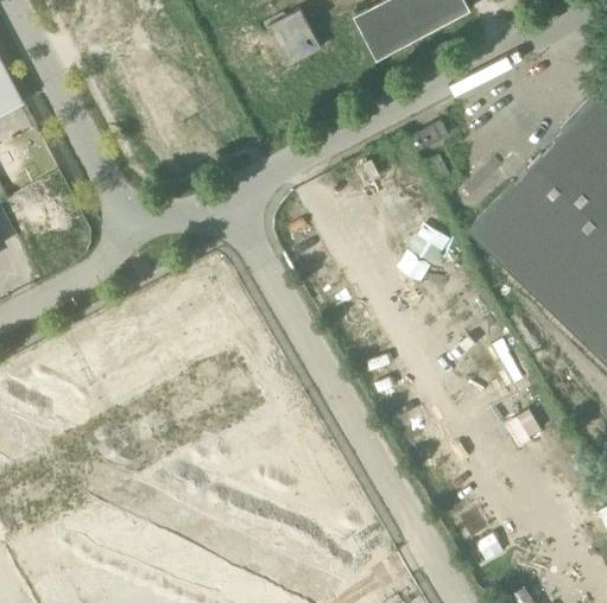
[(383,0),(354,14),(375,59),(473,14),(466,0),(383,0)]
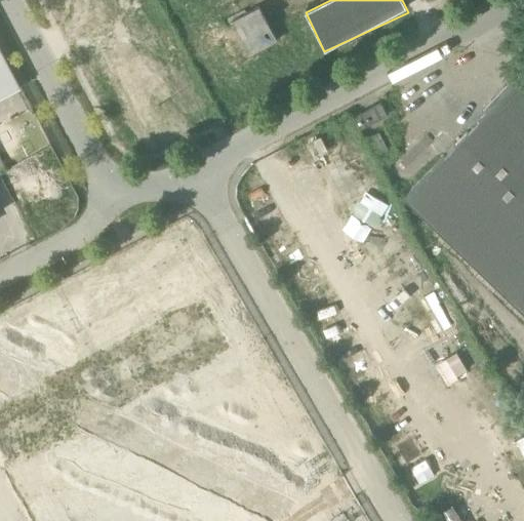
[(264,8),(235,18),(248,55),(277,45),(264,8)]
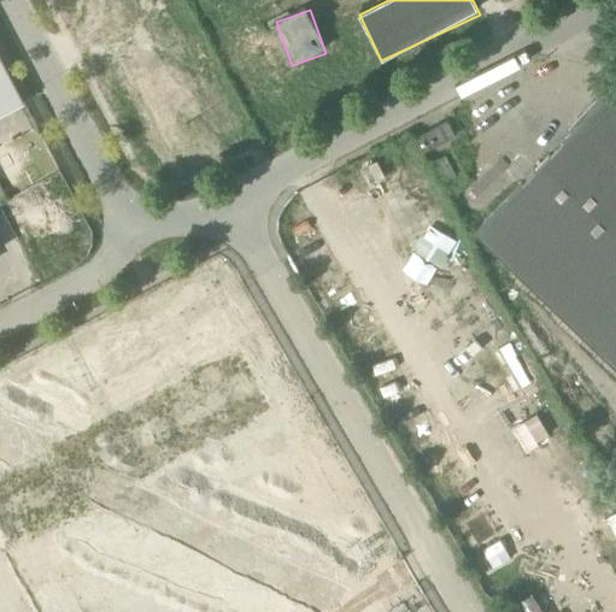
[(0,119),(24,107),(0,62),(0,119)]
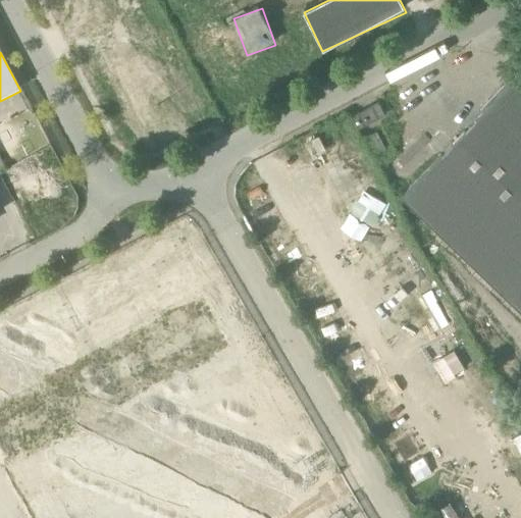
[(520,88),(515,83),(402,200),(520,314),(520,88)]
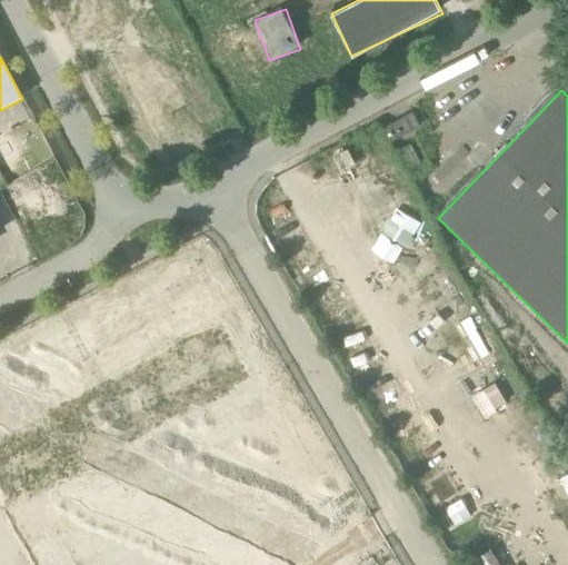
[(412,116),(384,130),(390,145),(419,129),(412,116)]
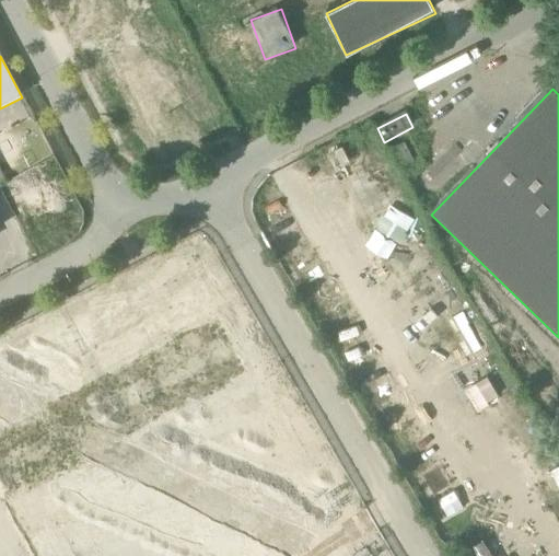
[(396,150),(405,168),(414,163),(405,146),(396,150)]
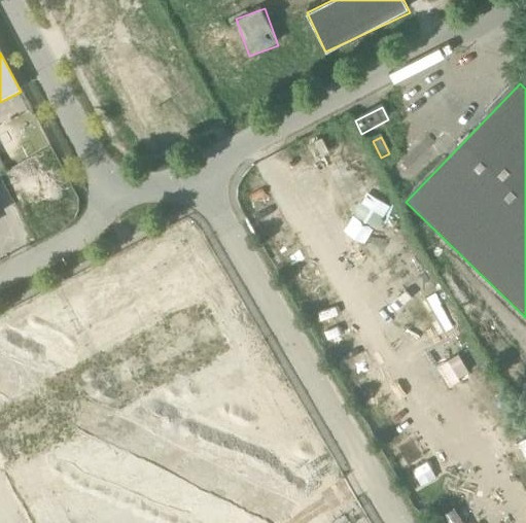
[(0,403),(0,463),(235,360),(212,309),(0,403)]
